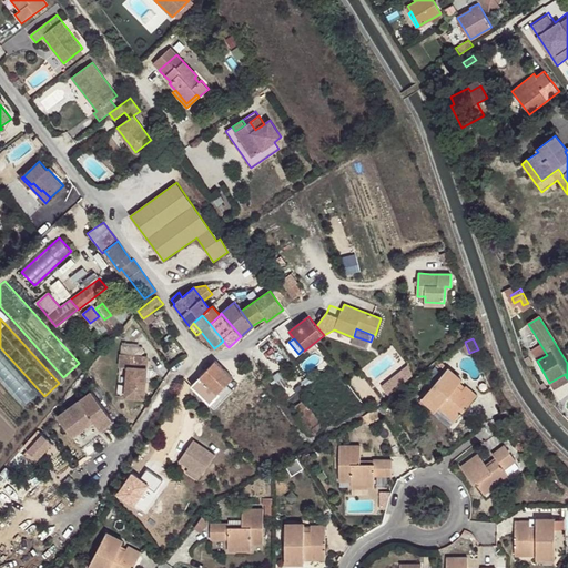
[(121,346),(120,355),(142,357),(143,347),(121,346)]
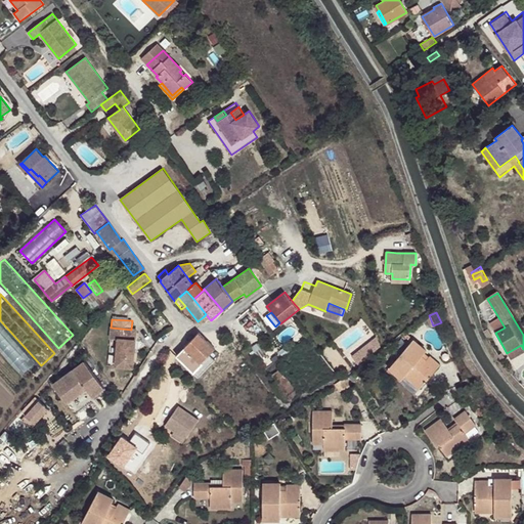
[(131,330),(111,328),(111,339),(117,339),(115,366),(134,367),(137,330),(131,330)]
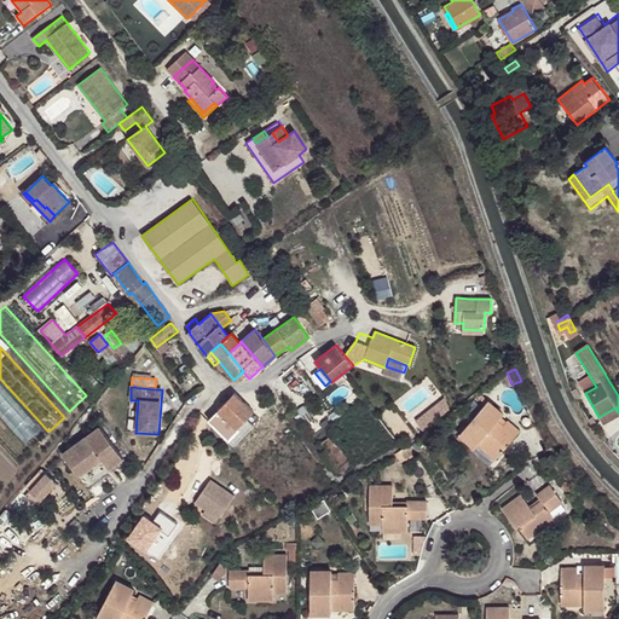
[(235,393),(219,410),(235,426),(243,416),(247,420),(254,412),(235,393)]
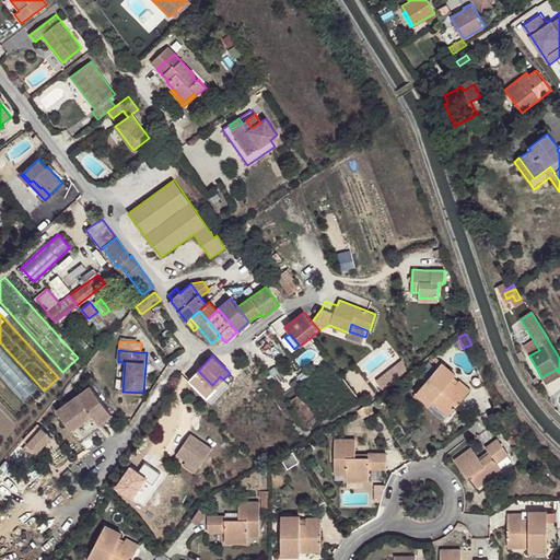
[(370,371),(381,388),(397,380),(387,362),(370,371)]
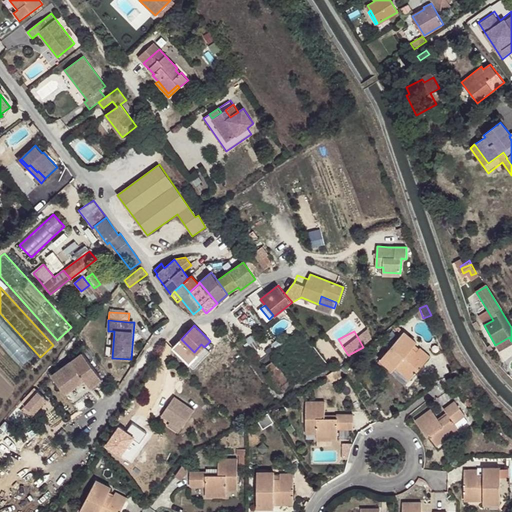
[(402,334),(385,355),(398,365),(396,367),(410,380),(429,357),(419,349),(416,353),(411,349),(417,343),(404,332),(402,334)]
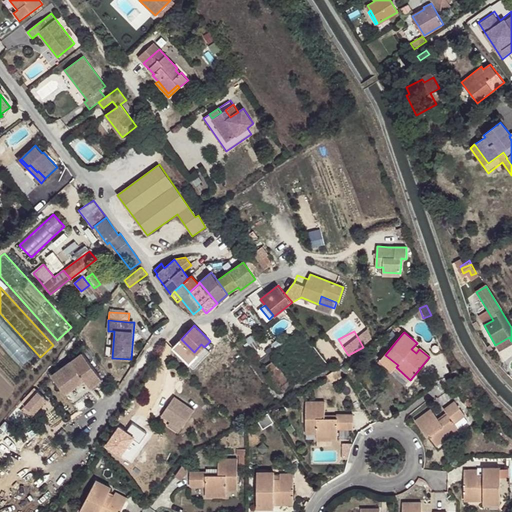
[(511,342),(509,337),(495,345),(499,351),(511,343),(511,342)]
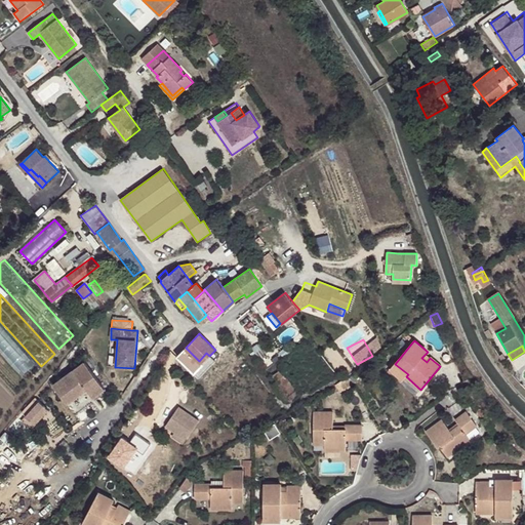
[(186,348),(176,357),(190,369),(199,361),(186,348)]
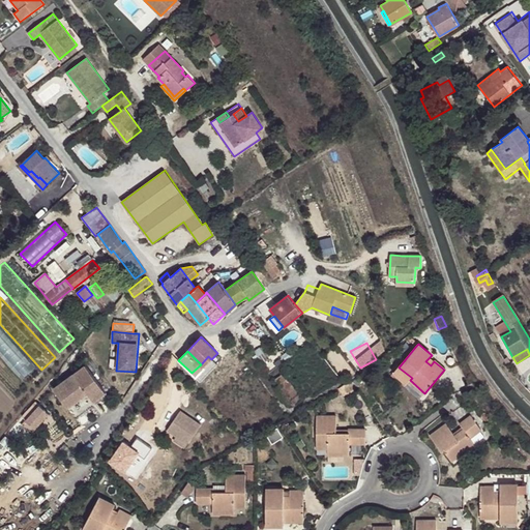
[(208,356),(201,364),(205,369),(212,360),(211,359),(208,356)]
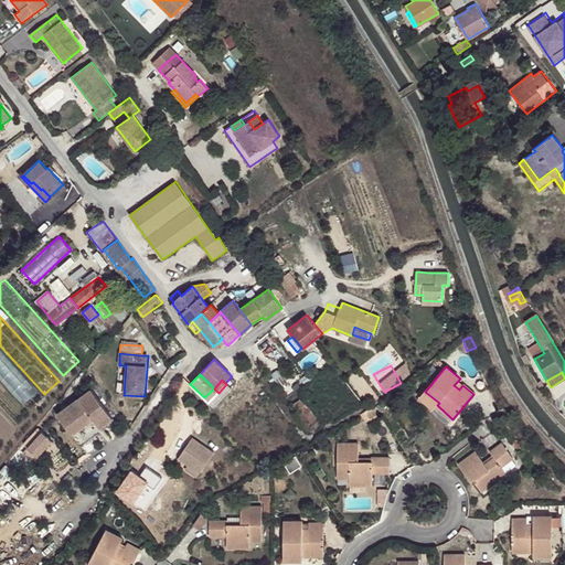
[(91,388),(56,414),(81,447),(115,422),(91,388)]
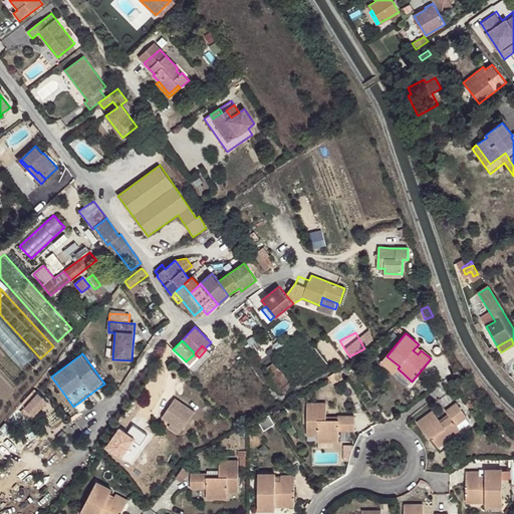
[(195,353),(186,361),(190,365),(199,357),(195,353)]
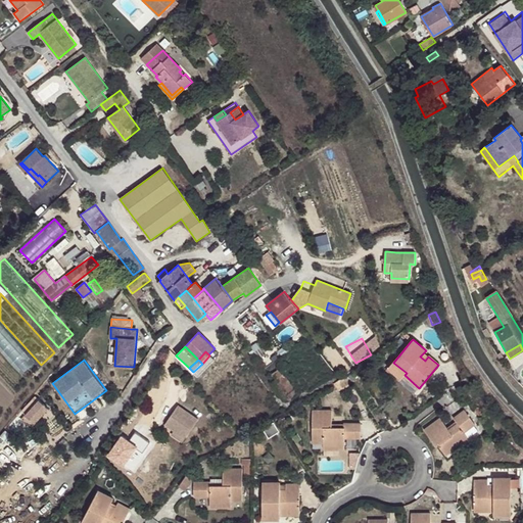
[(407,373),(393,363),(388,368),(401,379),(405,375),(407,373)]
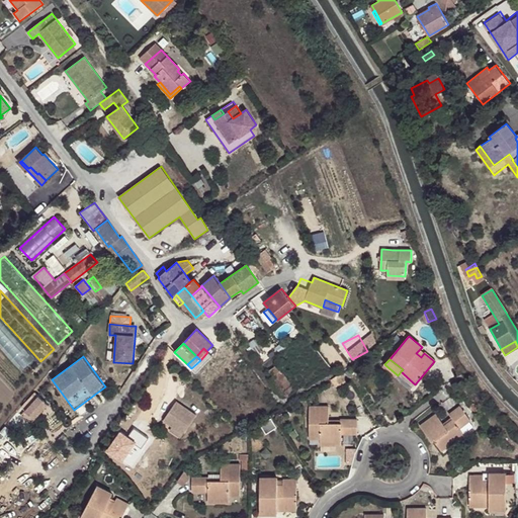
[(344,371),(337,375),(335,377),(340,385),(349,379),(344,371)]
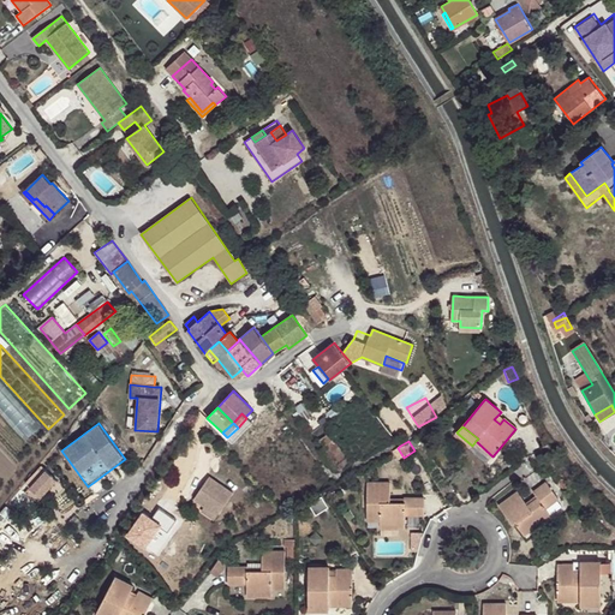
[(46,470),(33,485),(41,493),(46,487),(48,489),(57,479),(46,470)]
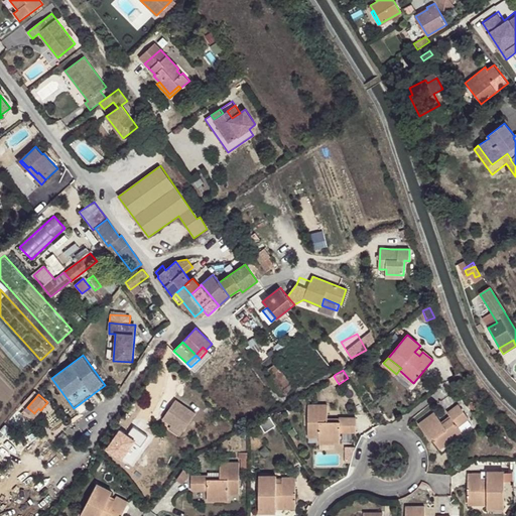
[(196,413),(175,400),(162,419),(171,425),(182,432),(196,413)]
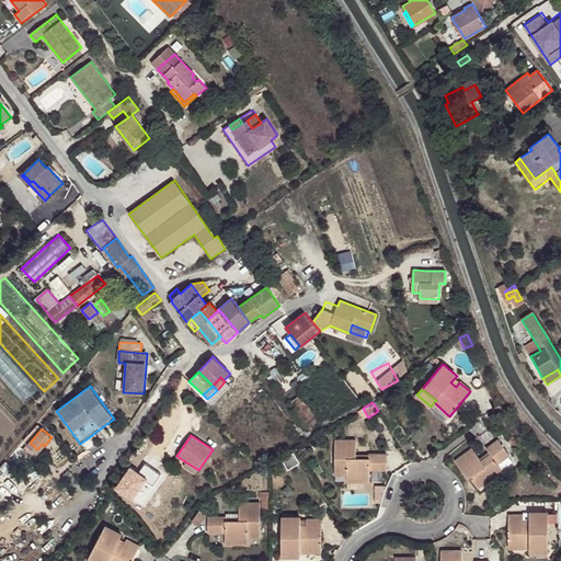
[(356,456),(356,441),(335,441),(335,474),(346,474),(346,482),(369,482),(369,470),(387,470),(387,456),(369,456),(369,458),(356,458),(356,456)]
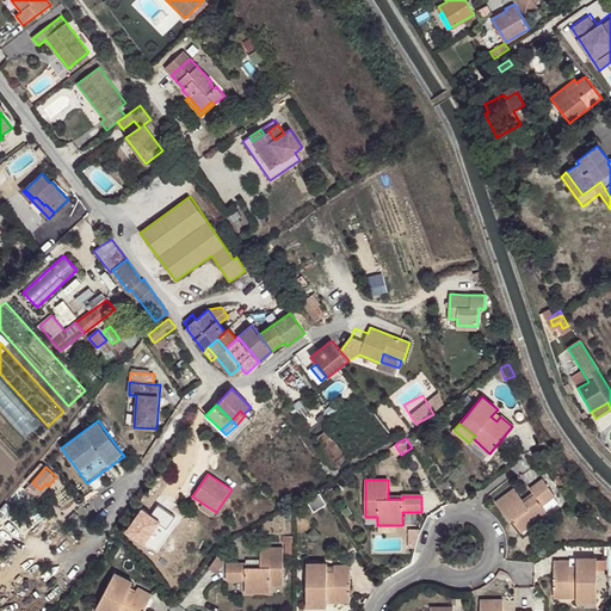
[(523,499),(513,488),(495,501),(510,522),(512,519),(522,532),(545,514),(539,507),(555,497),(542,480),(530,488),(532,492),(534,494),(524,501),(523,499)]
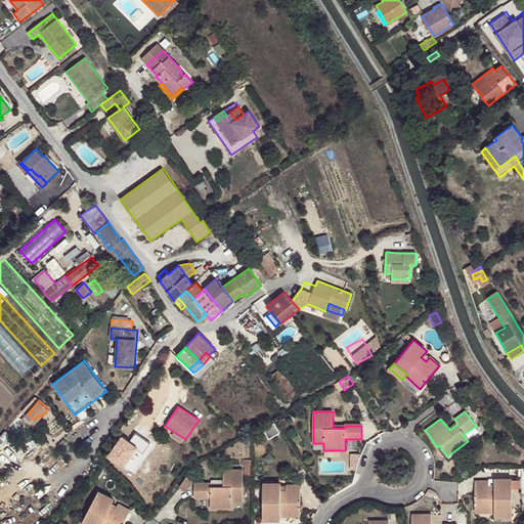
[(35,420),(28,413),(24,418),(33,426),(41,417),(39,415),(35,420)]
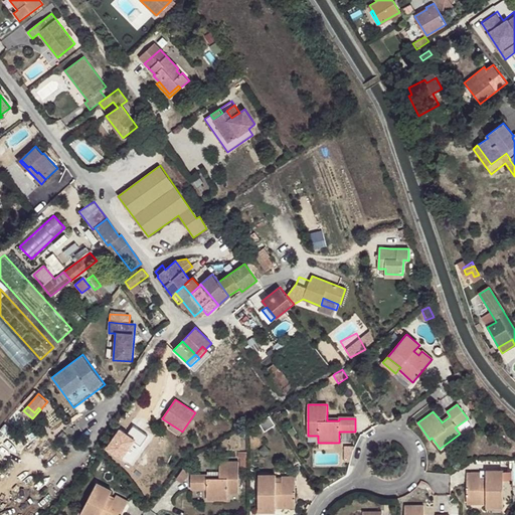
[(182,432),(171,424),(169,427),(179,436),(182,432)]
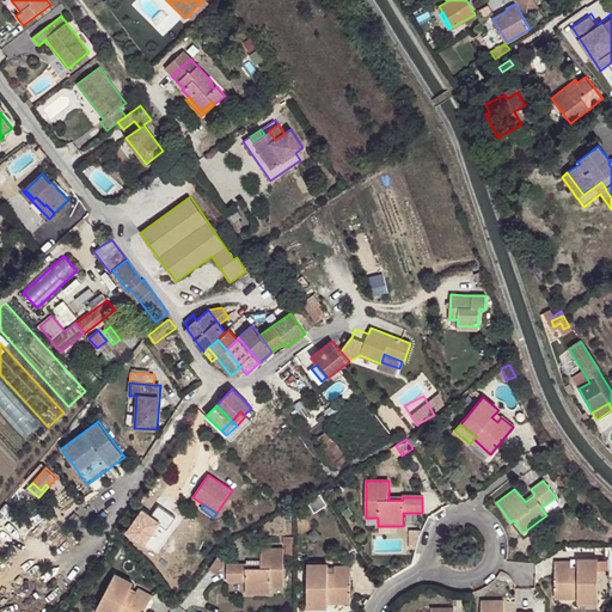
[(287,556),(293,556),(293,537),(283,537),(283,544),(287,544),(287,556)]
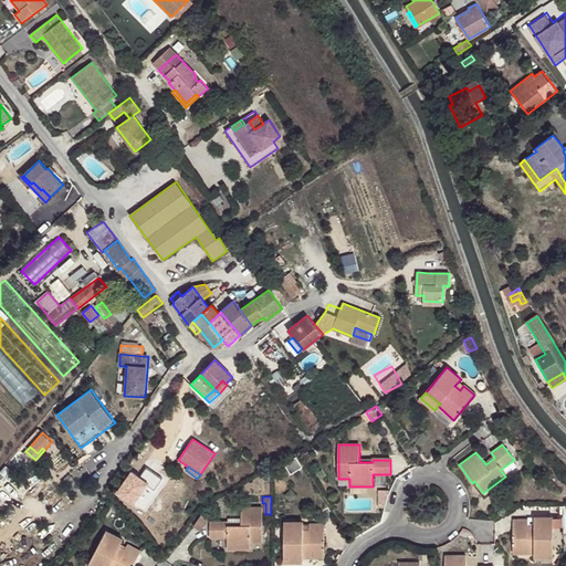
[(228,525),(228,522),(210,522),(210,537),(227,537),(227,549),(251,549),(251,543),(262,543),(262,509),(241,509),(241,519),(241,525),(228,525)]
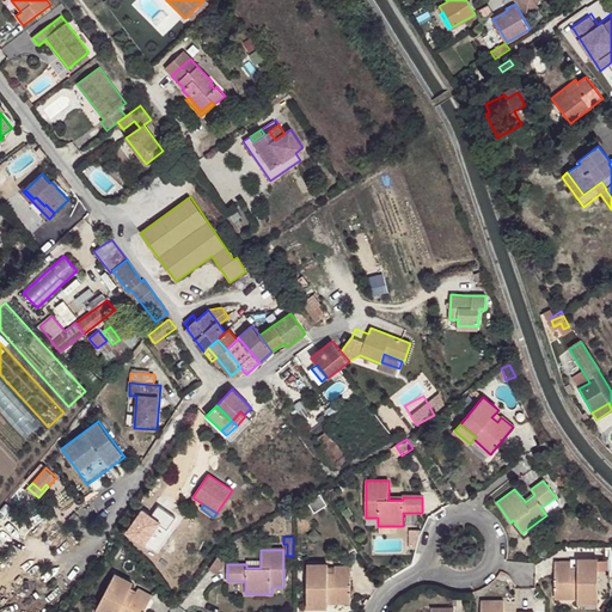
[(219,556),(209,568),(216,573),(225,560),(219,556)]
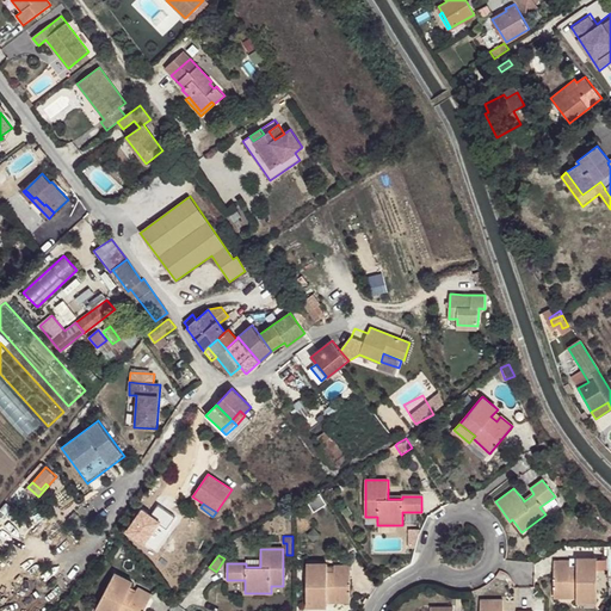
[(571,562),(554,562),(554,597),(576,598),(597,598),(598,559),(578,559),(578,567),(571,567),(571,562)]
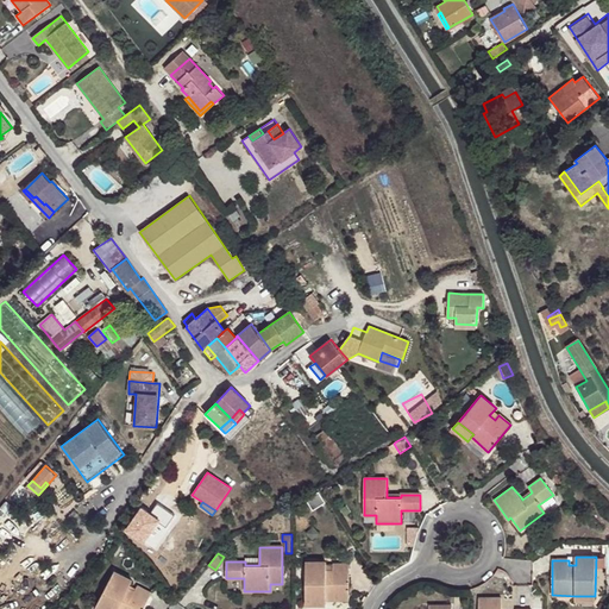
[(326,562),(306,562),(306,600),(326,600),(349,600),(349,564),(333,564),(333,570),(326,570),(326,564),(326,562)]
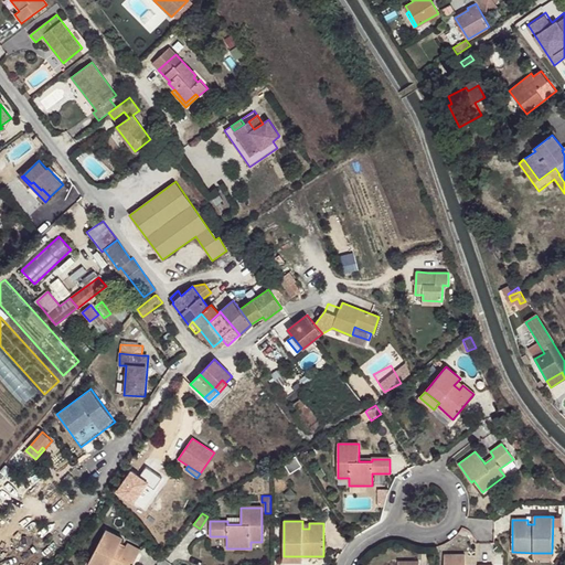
[(106,530),(89,562),(97,564),(132,564),(140,551),(127,544),(126,545),(125,547),(119,545),(120,543),(123,539),(106,530)]
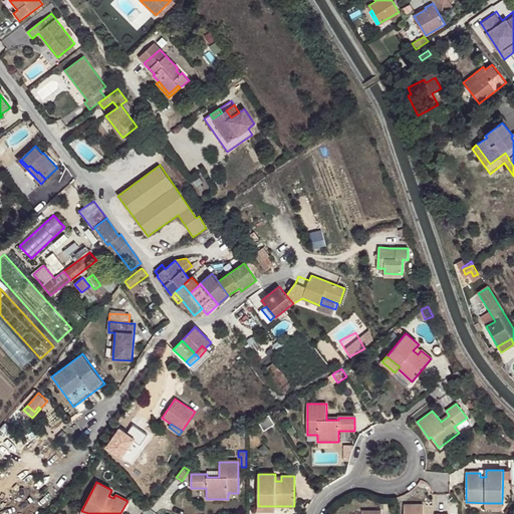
[(423,513),(424,505),(405,504),(404,513),(423,513)]
